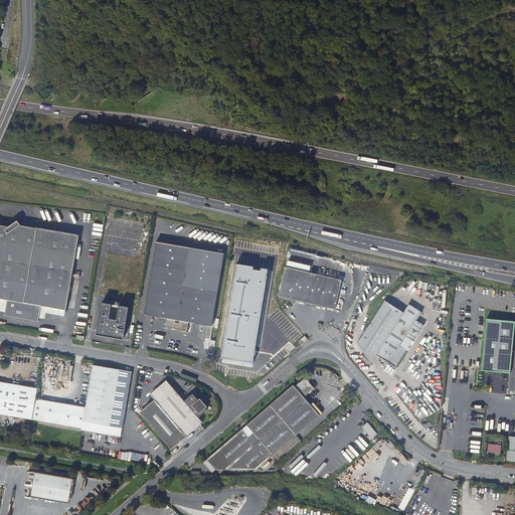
[(6,312),(6,315),(39,321),(39,318),(41,306),(66,310),(79,233),(22,224),(18,219),(10,226),(0,223),(0,298),(8,300),(6,312)]
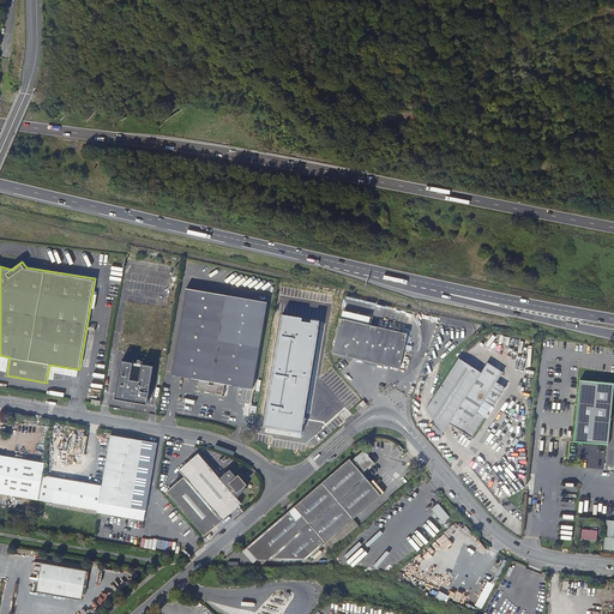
[(253,389),(266,312),(186,299),(172,375),(200,380),(198,390),(223,393),(224,384),(253,389)]
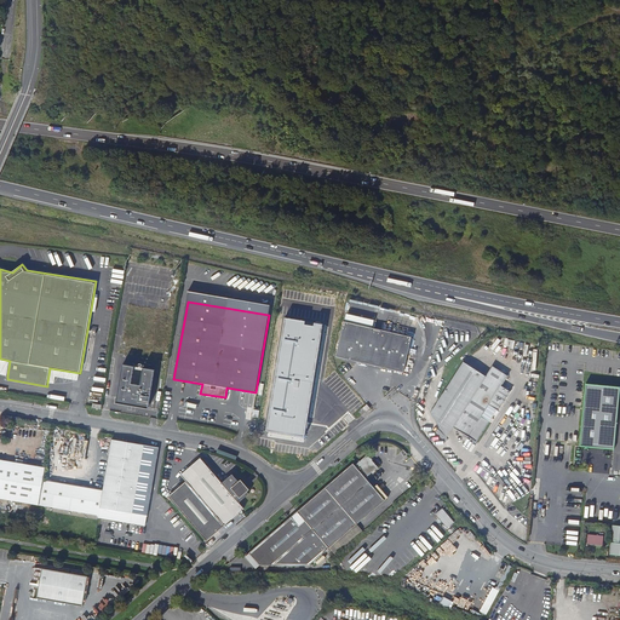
[(311,405),(315,378),(325,323),(283,316),(263,442),(304,449),(311,405)]
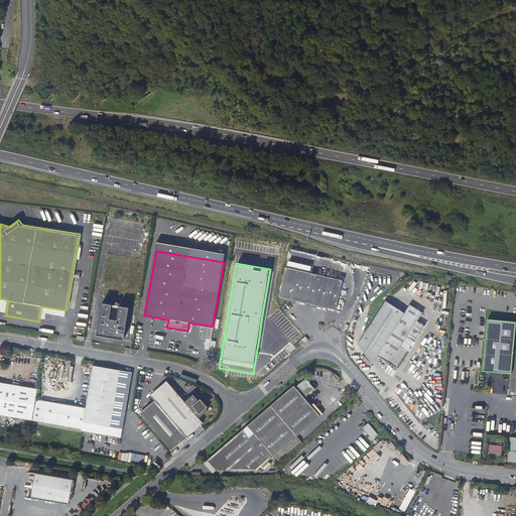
[(336,309),(343,281),(319,275),(286,268),(280,296),(336,309)]
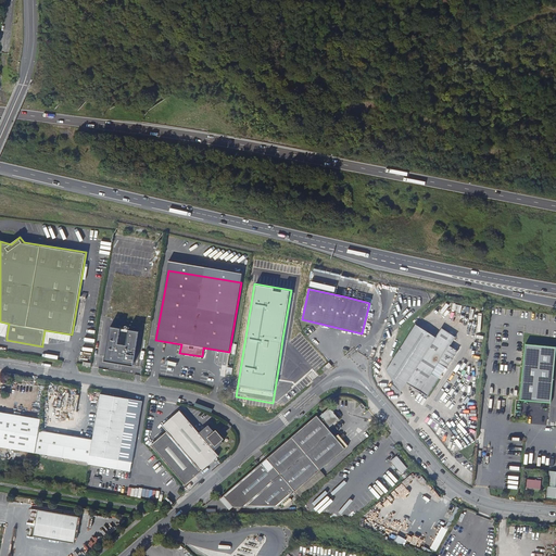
[(3,337),(7,337),(9,324),(0,321),(0,336),(1,336),(3,337)]
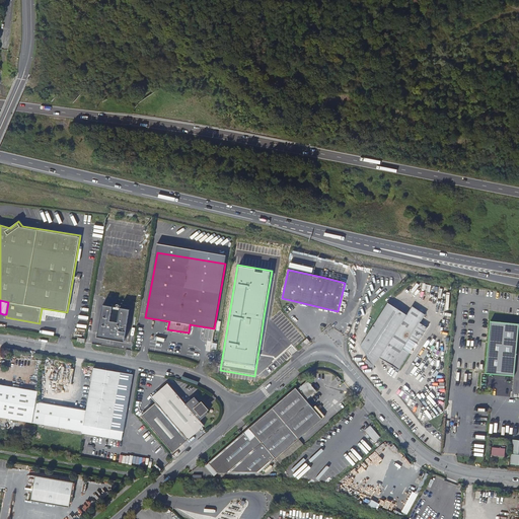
[(406,315),(387,303),(360,346),(374,366),(379,358),(398,370),(410,353),(402,349),(410,340),(417,344),(427,328),(420,323),(425,314),(412,306),(406,315)]
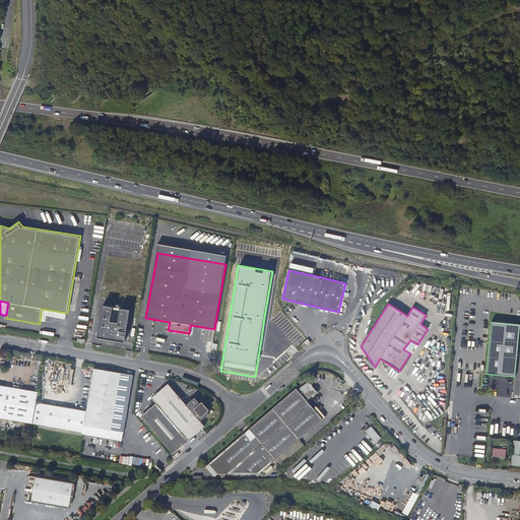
[(125,342),(130,310),(104,306),(98,338),(125,342)]
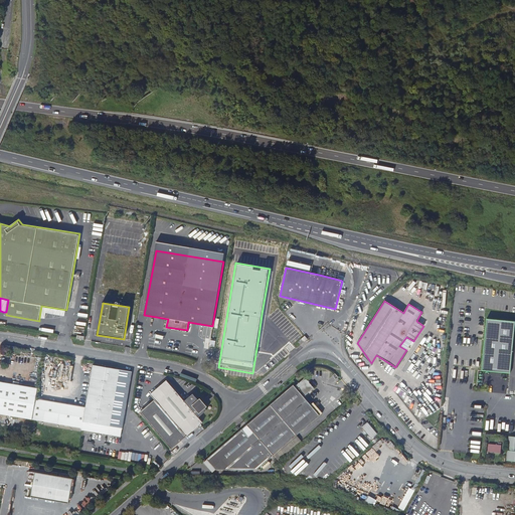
[(65,316),(66,310),(41,306),(39,318),(42,319),(45,319),(48,319),(52,319),(55,318),(58,318),(61,317),(63,317),(65,316)]
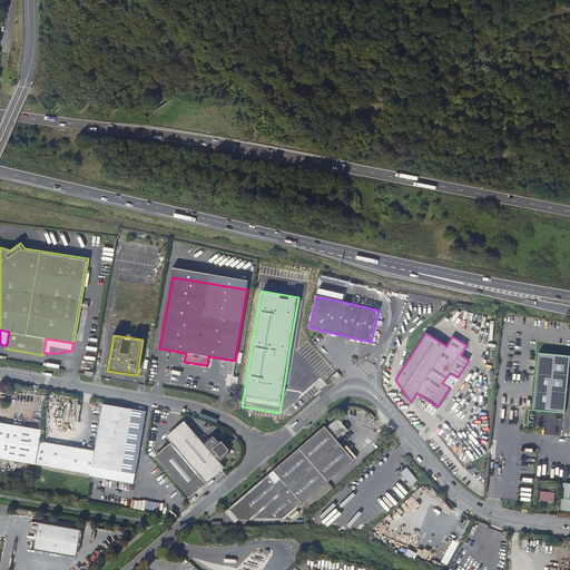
[(569,357),(539,355),(533,412),(566,414),(563,432),(569,432),(569,357)]
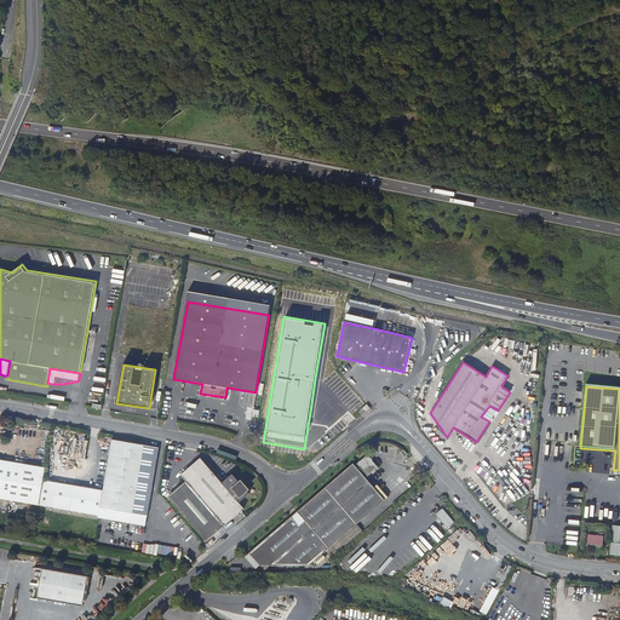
[(99,516),(99,517),(145,526),(160,448),(113,440),(104,491),(99,516)]
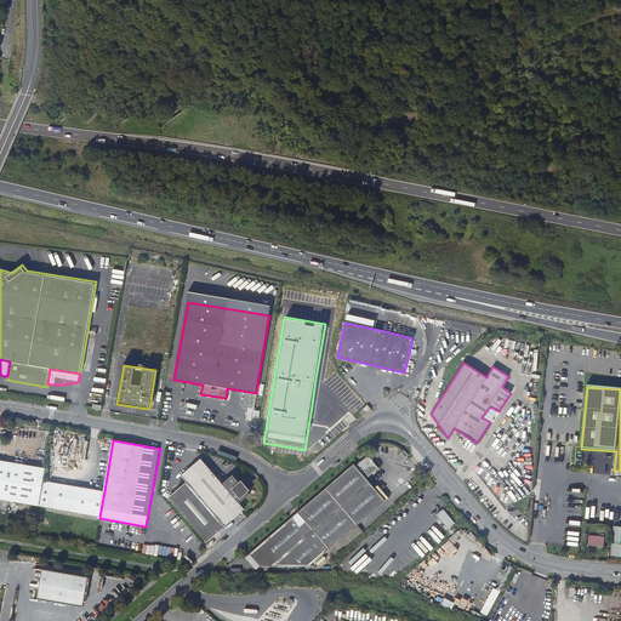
[(295,508),(290,512),(294,518),(292,518),(251,554),(261,567),(272,567),(311,567),(324,556),(325,553),(329,557),(332,553),(330,550),(385,501),(374,489),(366,478),(379,468),(368,456),(355,466),(354,466),(298,513),(295,508)]
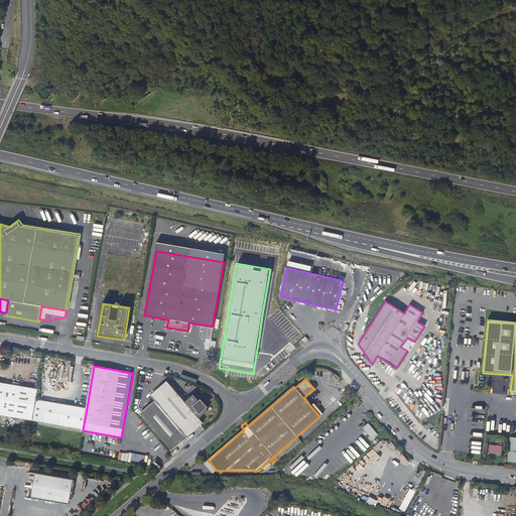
[(0,381),(0,414),(32,420),(36,398),(38,389),(0,381)]
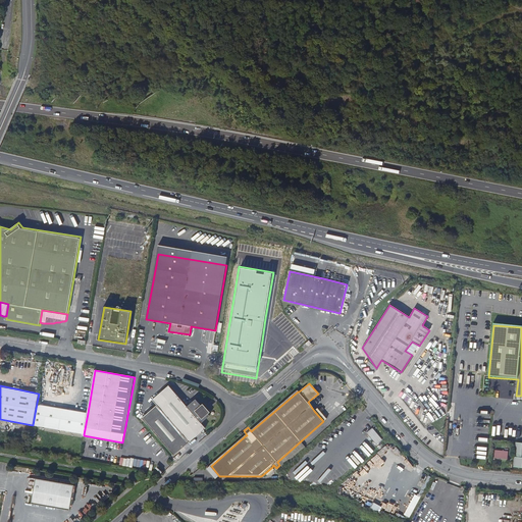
[(143,416),(175,455),(205,428),(201,423),(209,416),(196,400),(187,407),(169,385),(153,400),(156,404),(143,416)]
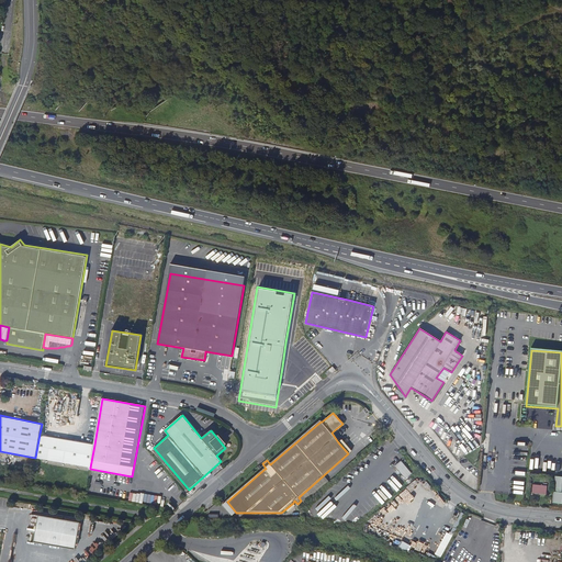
[(40,434),(35,458),(90,468),(94,445),(40,434)]
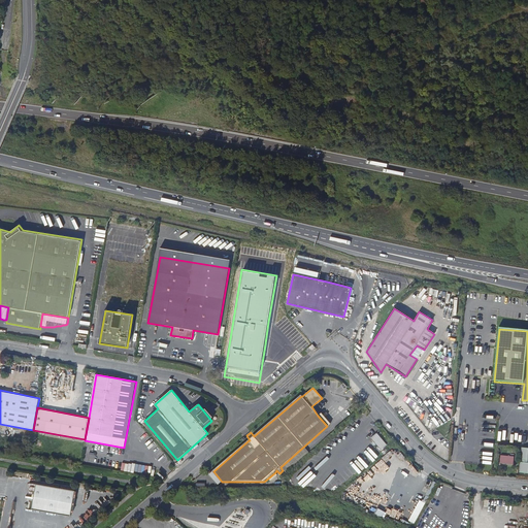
[(322,413),(318,416),(327,426),(330,424),(322,413)]
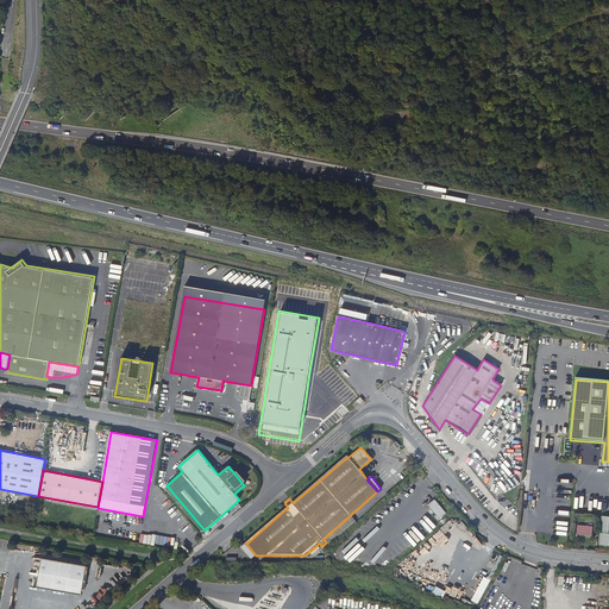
[(447,514),(435,500),(428,506),(440,520),(447,514)]
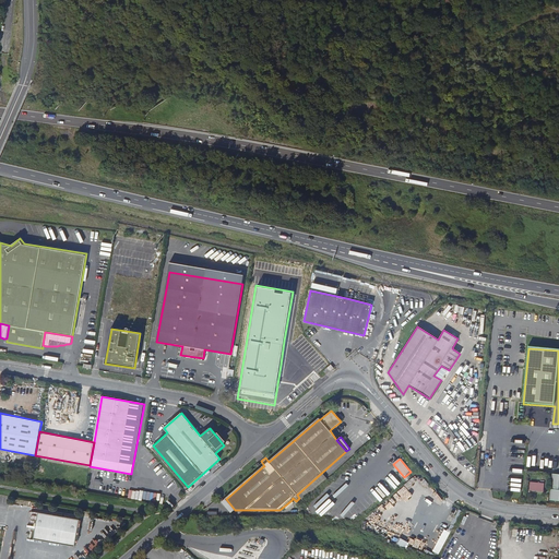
[(544,484),(538,483),(530,483),(530,490),(543,491),(544,484)]
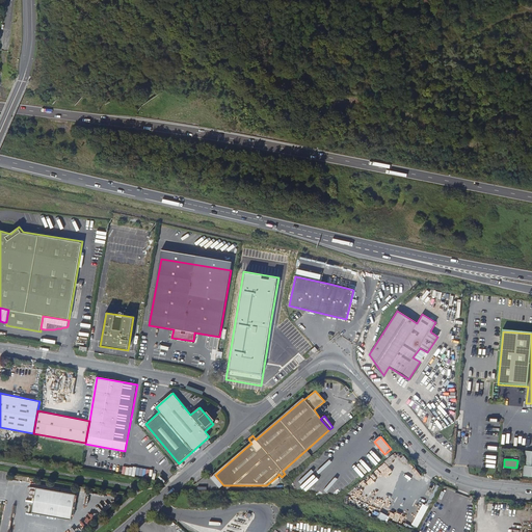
[(220,488),(223,485),(215,475),(212,478),(220,488)]
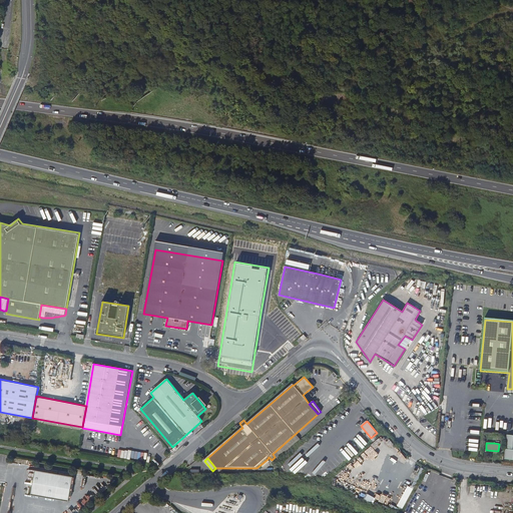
[(414,487),(415,487),(417,482),(418,482),(421,476),(424,469),(421,467),(417,474),(414,480),(411,486),(414,487)]
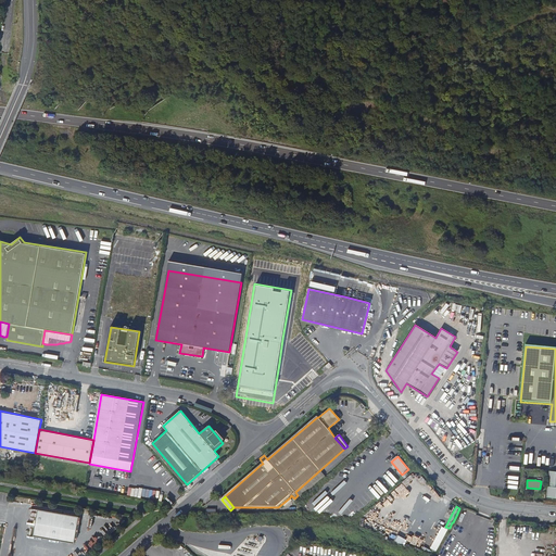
[(78,517),(38,509),(33,536),(75,543),(79,517),(78,517)]
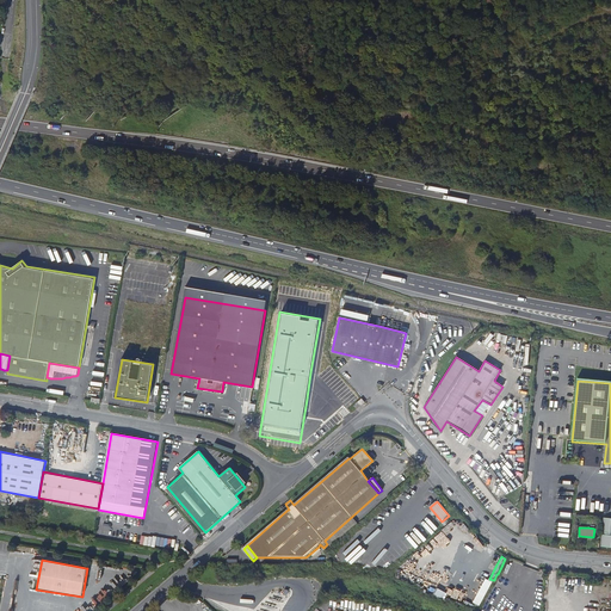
[(500,578),(512,584),(520,568),(510,562),(500,578)]
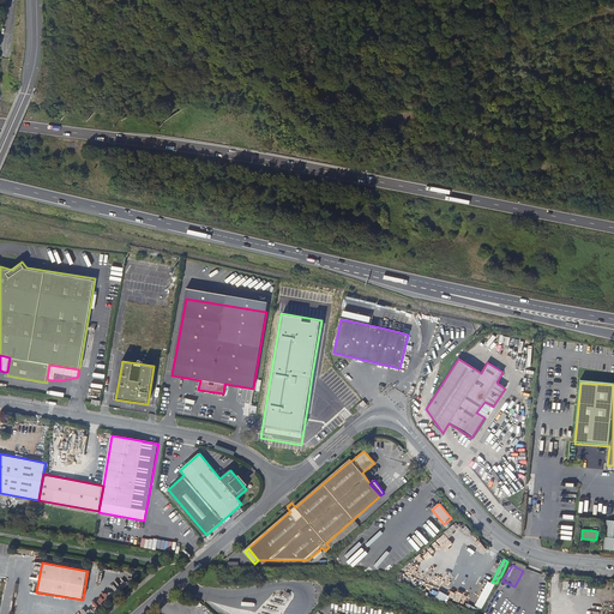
[(453,584),(446,581),(443,587),(450,591),(453,584)]
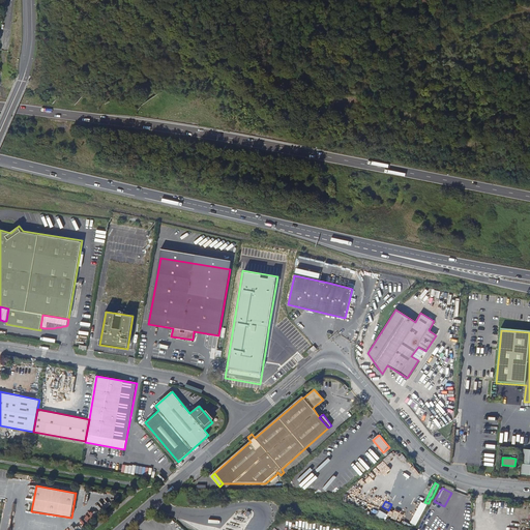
[(421,501),(410,522),(416,525),(428,503),(424,502),(424,501),(423,502),(421,501)]
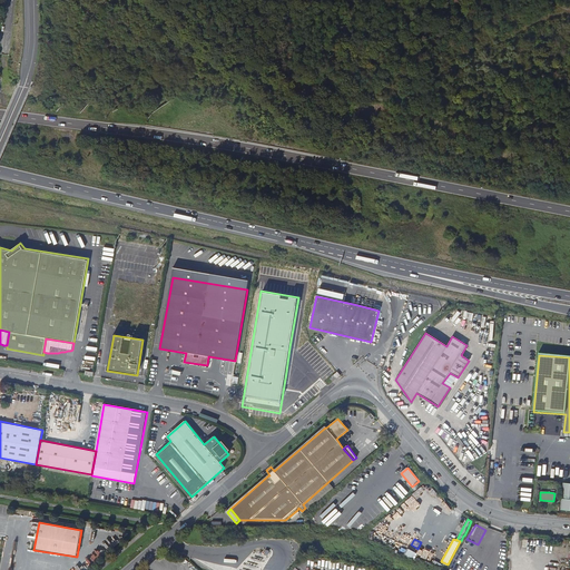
[(418,558),(408,552),(404,559),(415,563),(418,558)]
